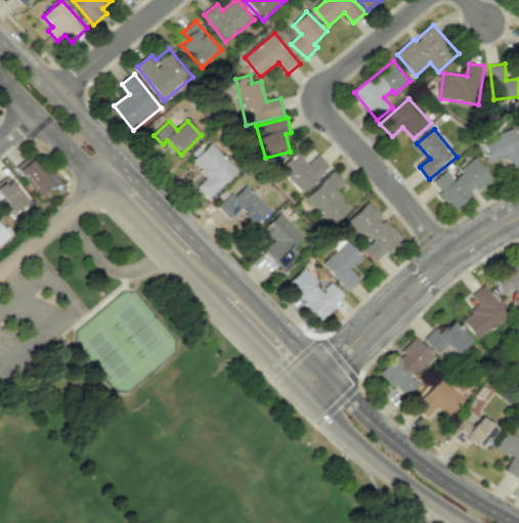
[(513,169),(518,167),(518,136),(516,130),(484,140),(492,163),(509,158),(513,169)]
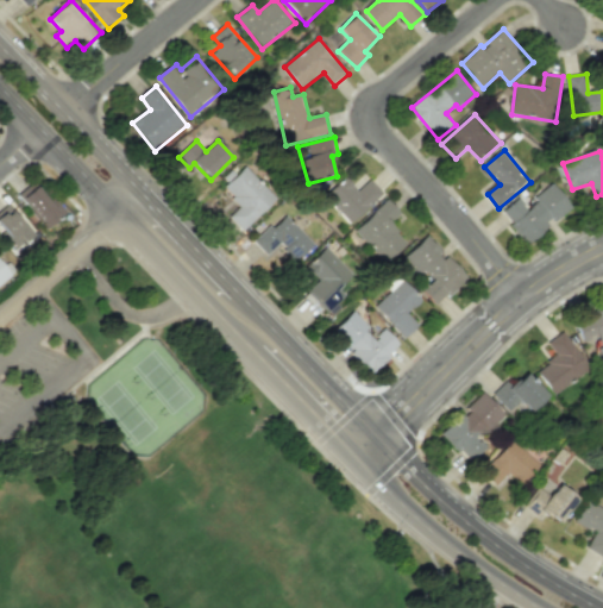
[(224,185),(244,206),(232,218),(245,231),(278,200),(245,164),(224,185)]
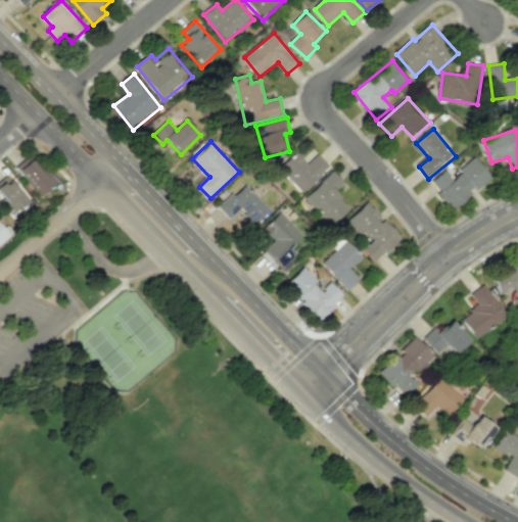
[(303,192),(332,167),(321,154),(310,164),(298,152),(281,168),(303,192)]
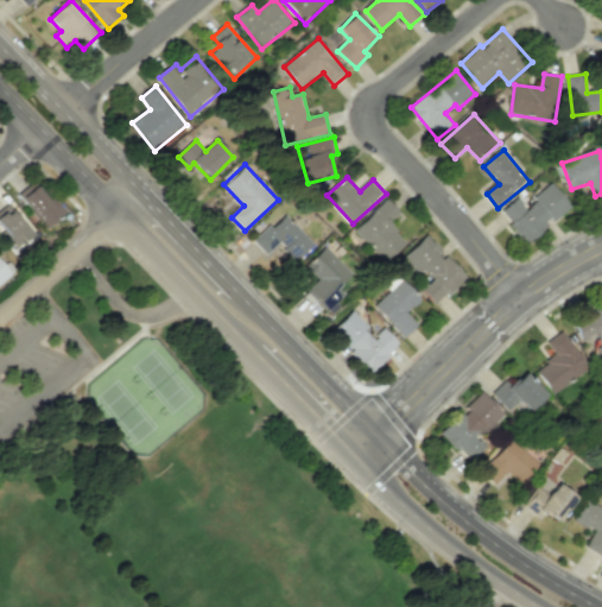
[(69,213),(57,197),(51,201),(36,183),(20,195),(49,229),(69,213)]
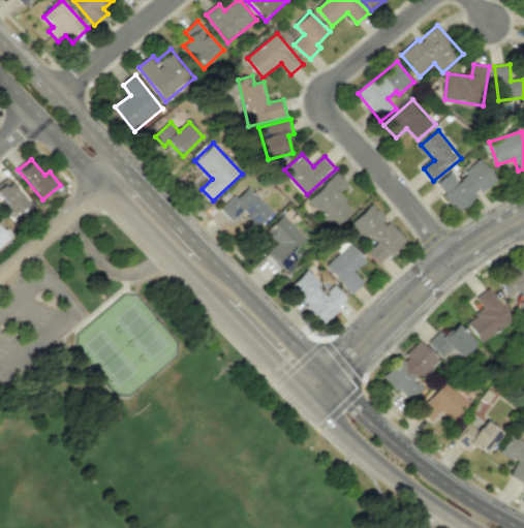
[(499,181),(483,160),(458,180),(453,173),(437,185),(460,213),(482,195),(499,181)]
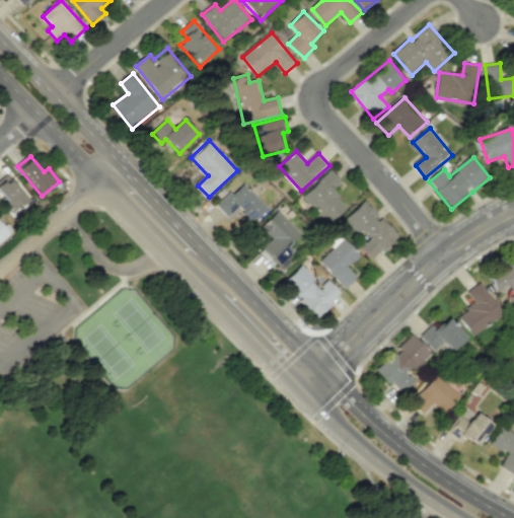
[(344,182),(333,170),(304,197),(331,224),(350,207),(335,191),(344,182)]
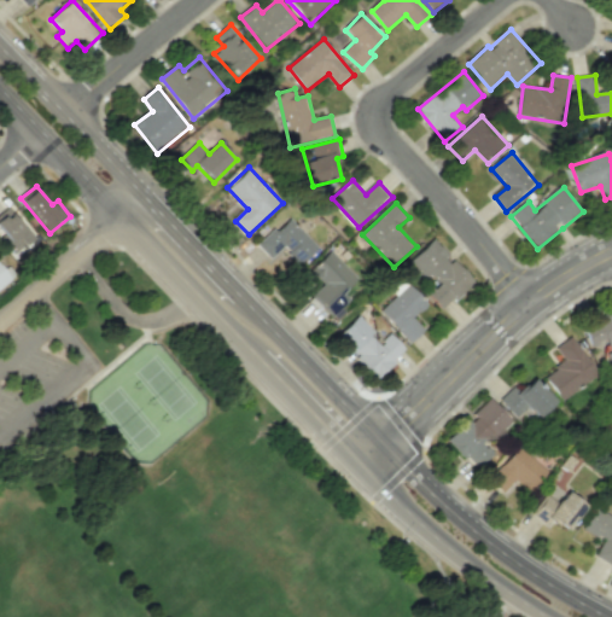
[(0,232),(19,254),(36,238),(10,210),(0,219),(0,232)]
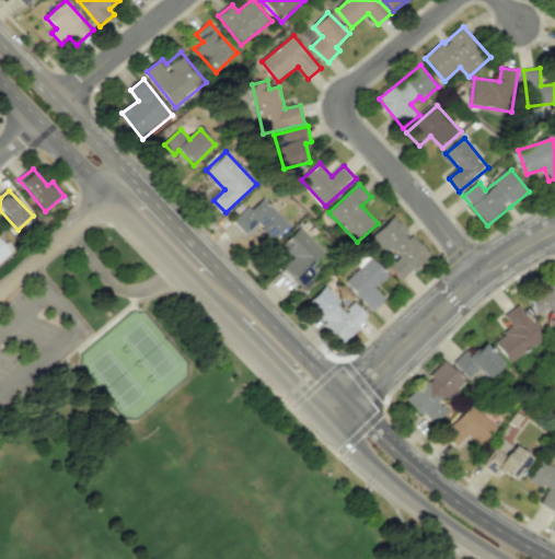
[(235,223),(247,235),(258,224),(274,241),(290,224),(263,196),(235,223)]
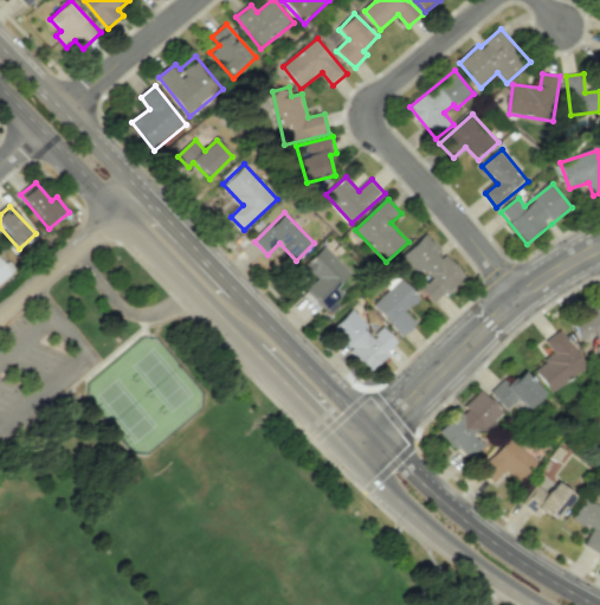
[(466,276),(444,252),(444,253),(426,235),(404,257),(427,281),(420,287),(437,304),(466,276)]
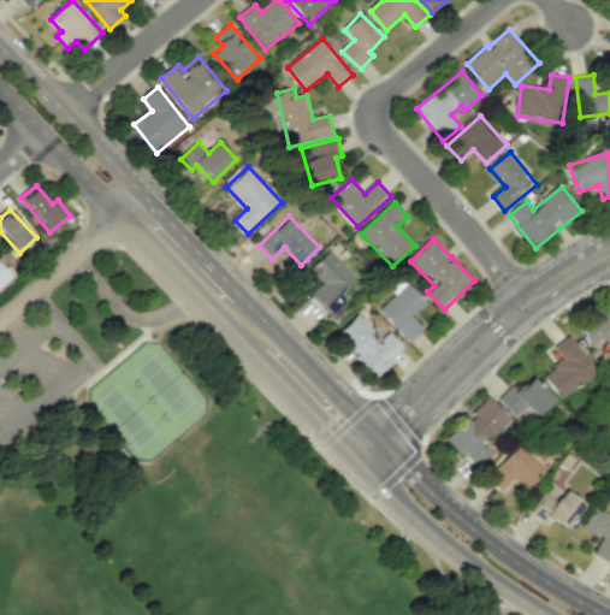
[(311,271),(323,282),(311,295),(335,317),(350,300),(343,294),(359,277),(330,250),(311,271)]
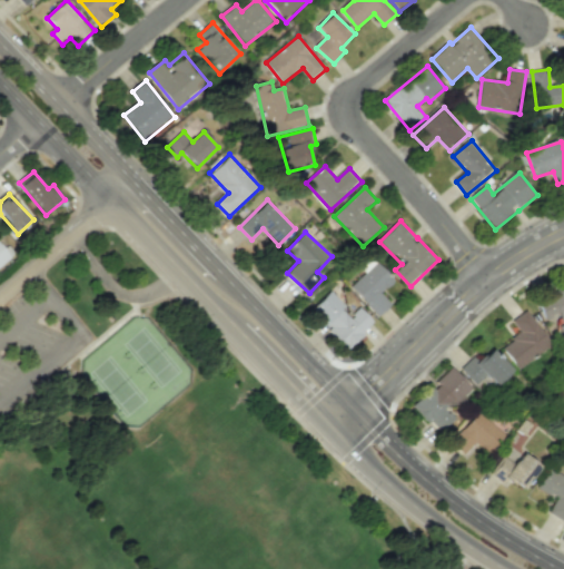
[(0,268),(13,256),(0,242),(0,268)]
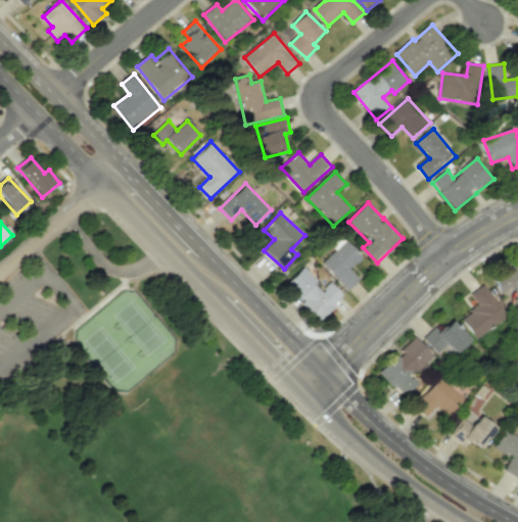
[(364,257),(346,241),(324,265),(350,291),(362,279),(352,270),(364,257)]
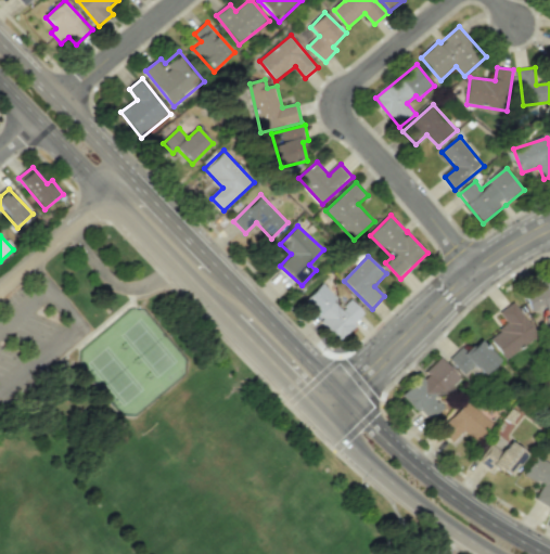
[(549,282),(526,293),(535,312),(545,308),(549,320),(549,282)]
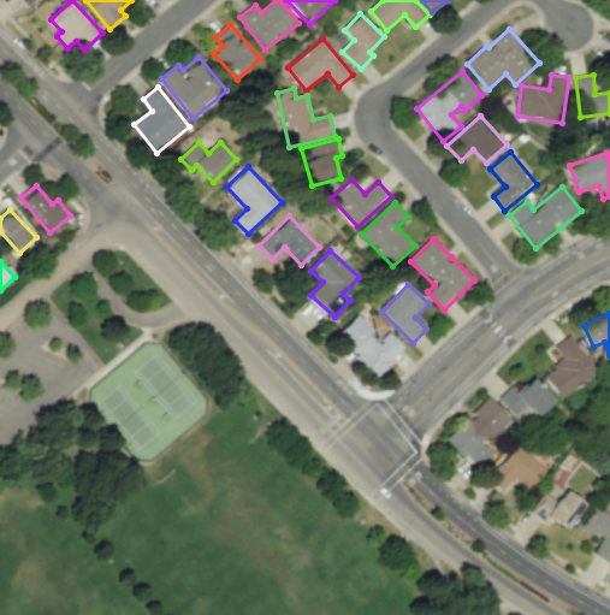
[(391,333),(380,344),(372,335),(375,331),(361,317),(338,338),(377,378),(407,349),(391,333)]
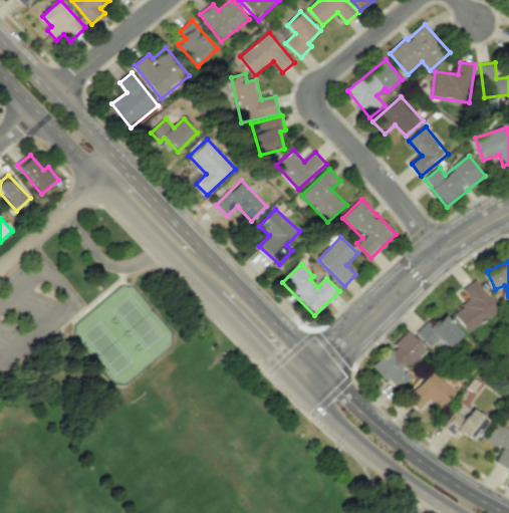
[(473,301),(455,313),(470,333),(500,311),(478,280),(465,290),(473,301)]
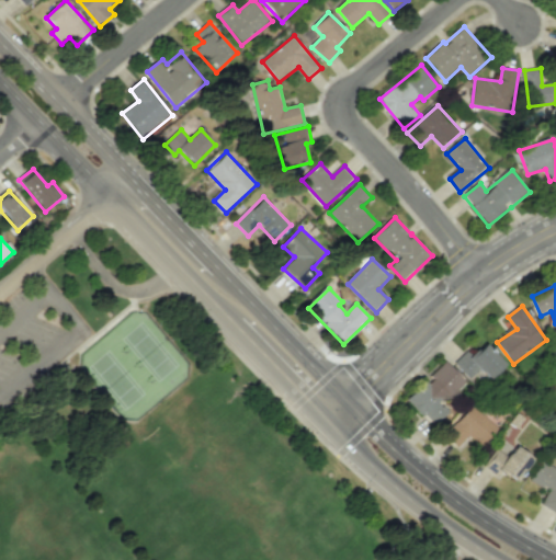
[(472,379),(483,370),(491,379),(507,365),(487,343),(474,356),(469,351),(457,363),(472,379)]
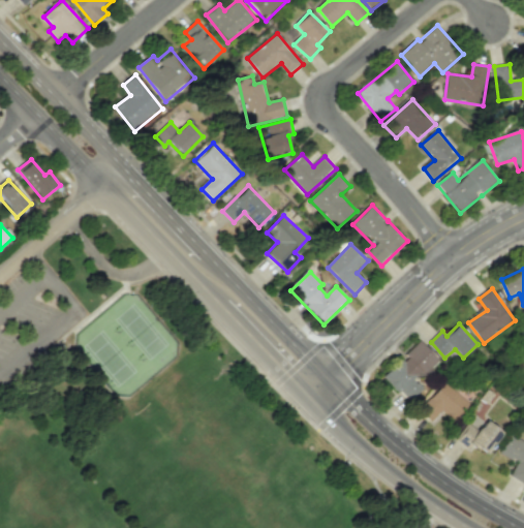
[(440,360),(422,341),(406,356),(405,356),(386,377),(411,403),(425,389),(419,381),(440,360)]
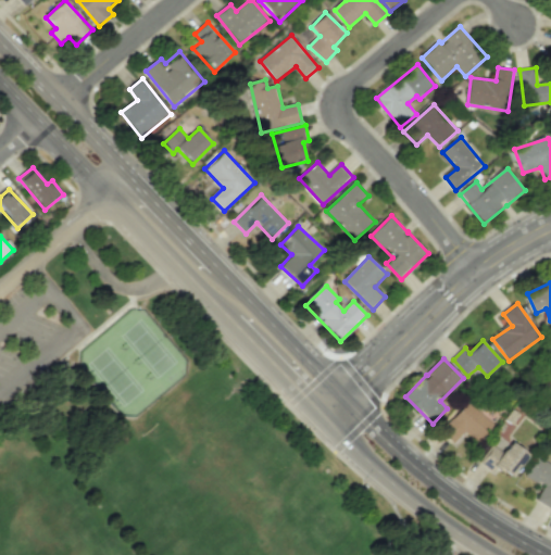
[(456,443),(465,433),(480,445),(496,425),(467,402),(443,433),(456,443)]
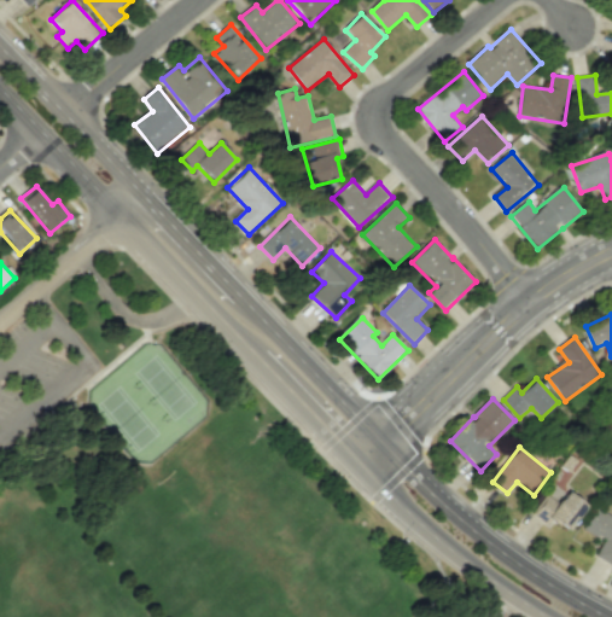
[(571,531),(589,507),(557,483),(535,513),(548,524),(552,518),(571,531)]
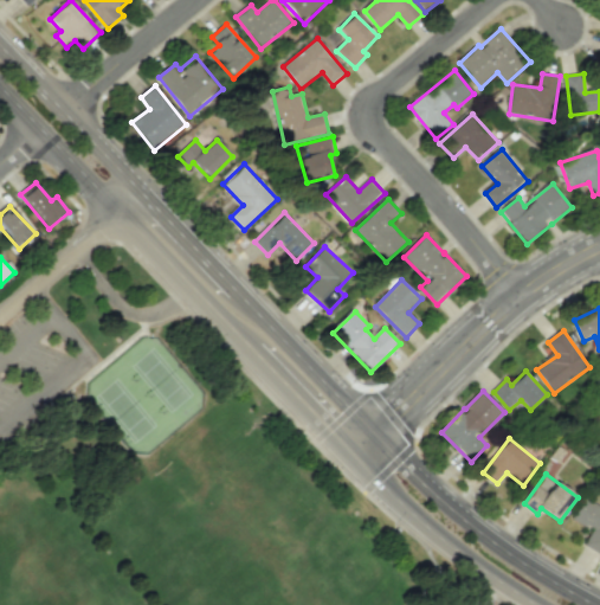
[(586,547),(599,553),(599,506),(586,500),(575,521),(594,529),(586,547)]
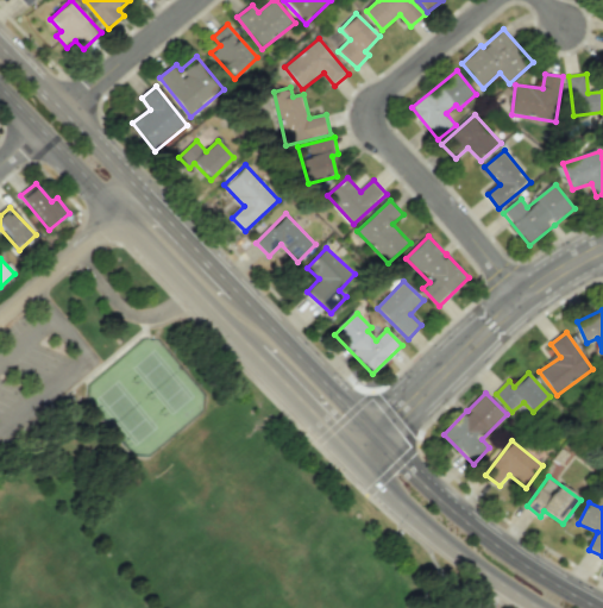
All buildings are outlined.
